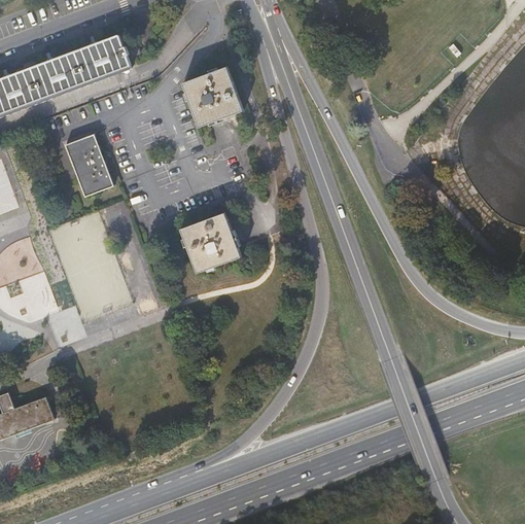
[(123,55),(125,54),(123,47),(120,48),(115,34),(0,77),(0,115),(128,68),(123,55)]
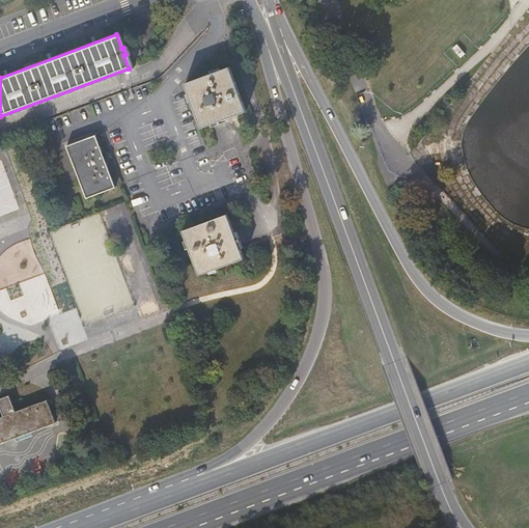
[(130,51),(139,47),(135,37),(127,40),(130,51)]
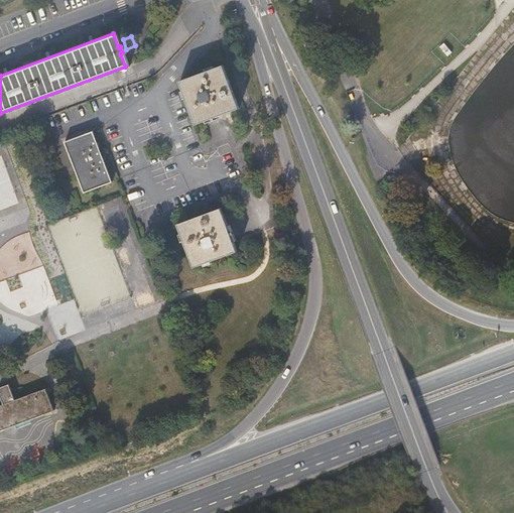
[(195,124),(241,107),(223,58),(176,76),(195,124)]
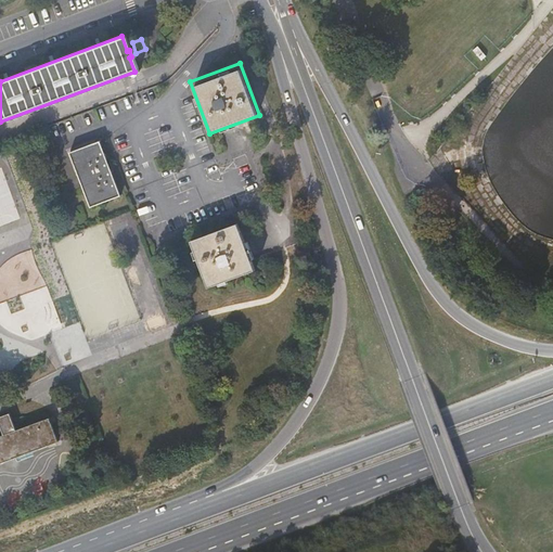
[(91,212),(121,200),(101,145),(71,156),(91,212)]
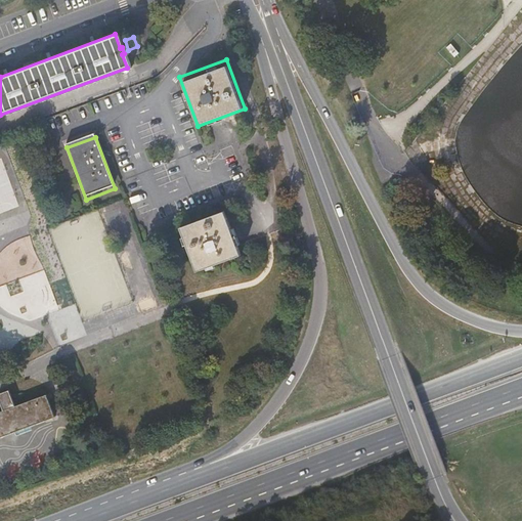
[(192,271),(243,253),(224,204),(175,222),(192,271)]
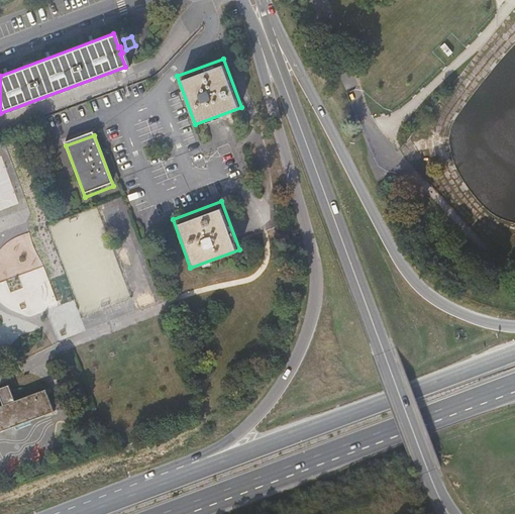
[(0,429),(49,411),(41,390),(9,401),(3,387),(0,388),(0,429)]
